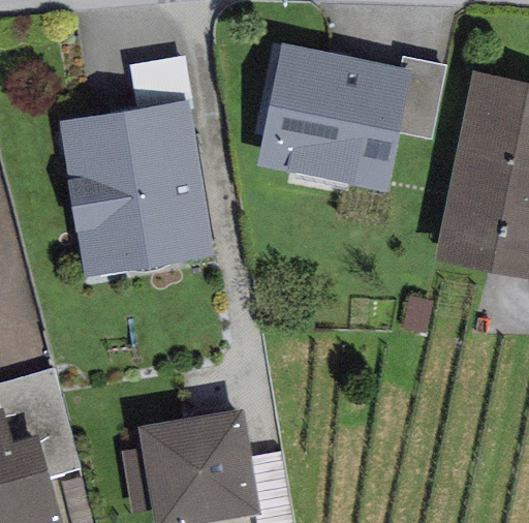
[(399,67),(280,42),(255,163),(384,190),(398,129),(409,69),(399,67)]
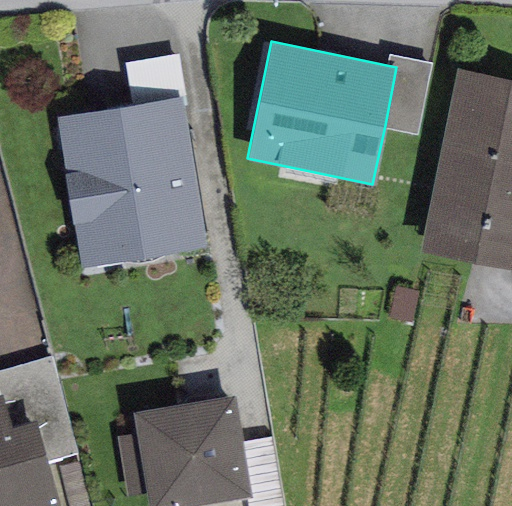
[(430,61),(389,53),(386,65),(396,67),(385,125),(416,131),(430,61)]
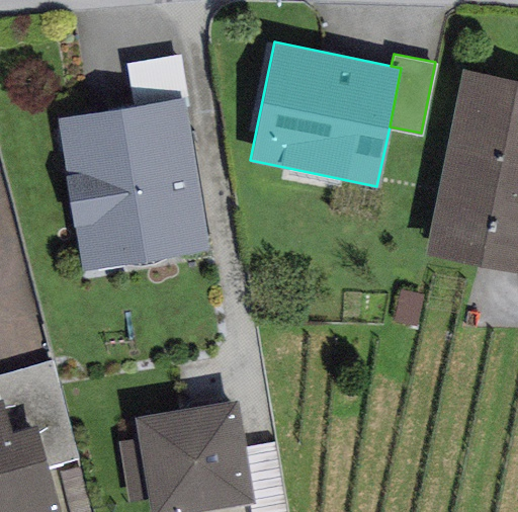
[(425,255),(517,273),(517,79),(461,69),(425,255)]
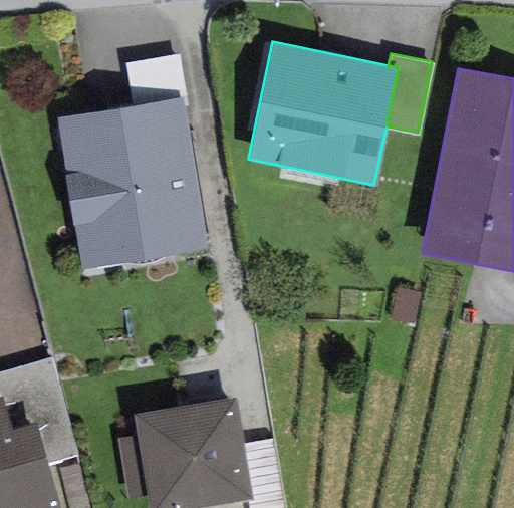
[(183,96),(56,118),(82,270),(209,249),(183,96)]
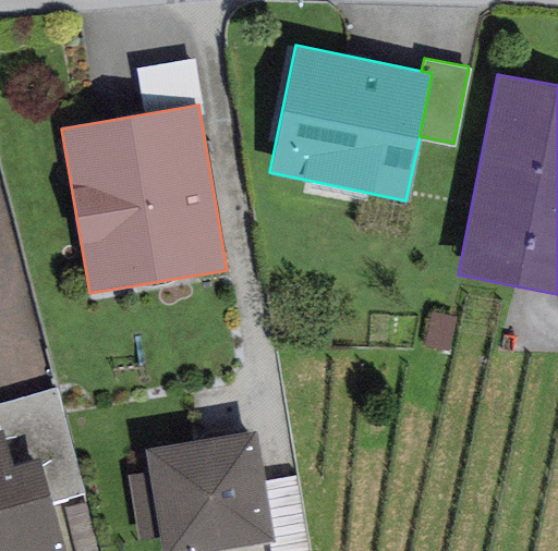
[(56,386),(0,401),(0,431),(10,467),(41,458),(53,501),(86,492),(56,386)]
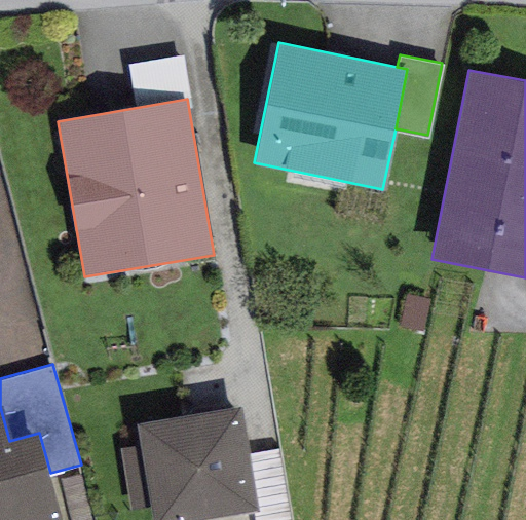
[(0,407),(0,519),(62,519),(50,473),(39,433),(9,441),(0,407)]
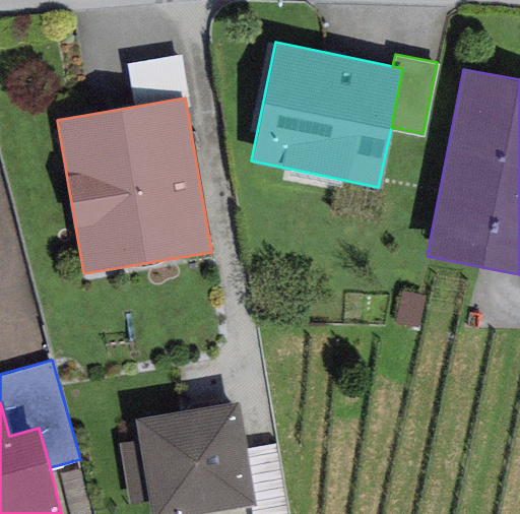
[(150,513),(201,513),(257,504),(239,402),(134,421),(137,438),(119,442),(130,501),(148,498),(150,513)]
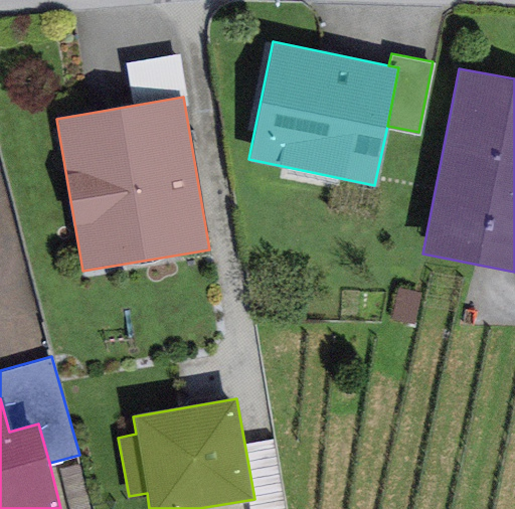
All buildings are outlined.
